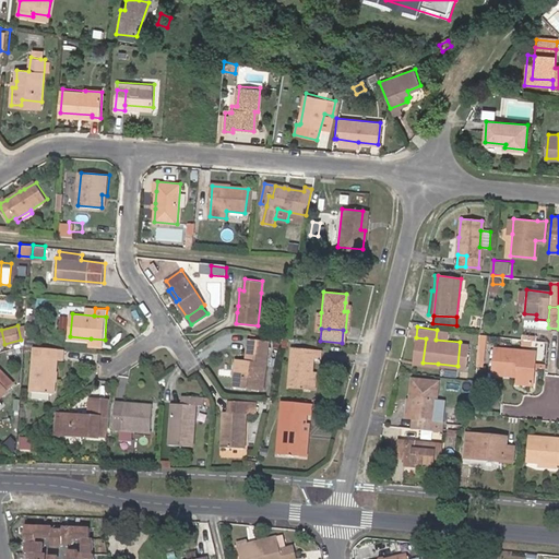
[(480,334),(478,366),(487,366),(488,334),(480,334)]
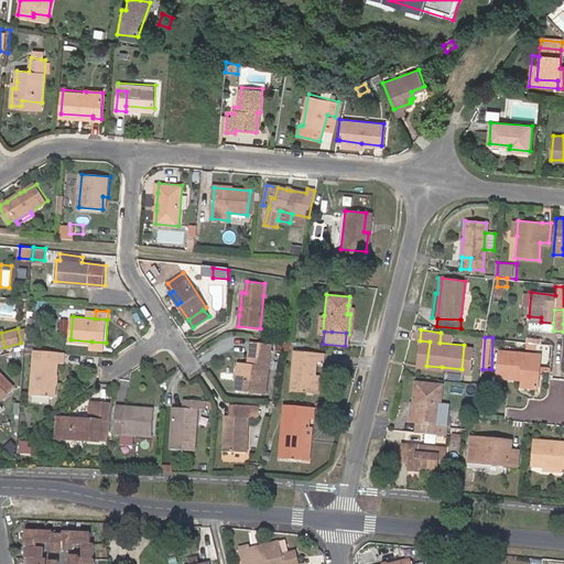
[(430,342),(420,340),(418,366),(442,369),(442,367),(426,366),(430,342)]
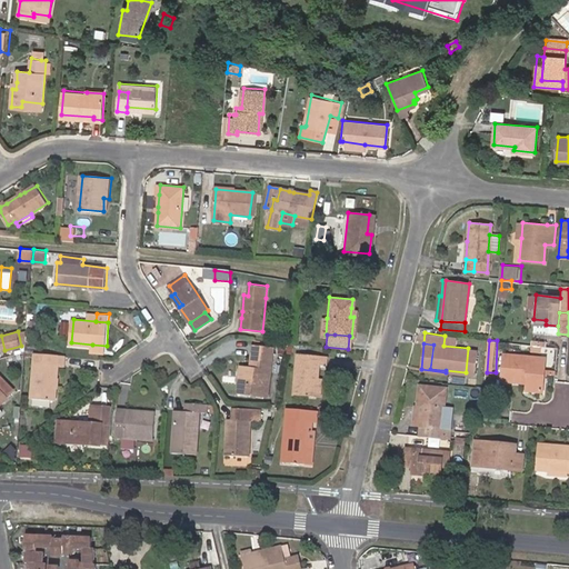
[(269,356),(272,357),(273,347),(265,346),(252,345),(252,353),(258,355),(257,365),(253,367),(250,366),(240,365),(238,382),(248,383),(247,391),(268,395),(271,368),(268,368),(269,356)]
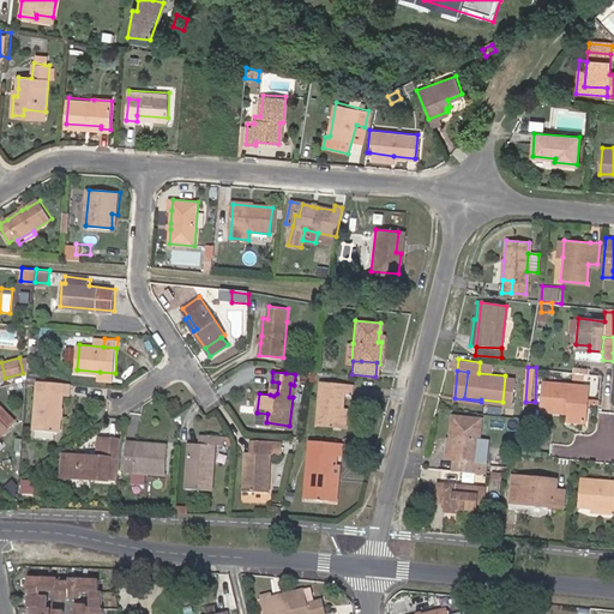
[(73,393),(74,381),(40,378),(36,428),(61,429),(62,415),(60,414),(61,407),(62,407),(64,392),(73,393)]
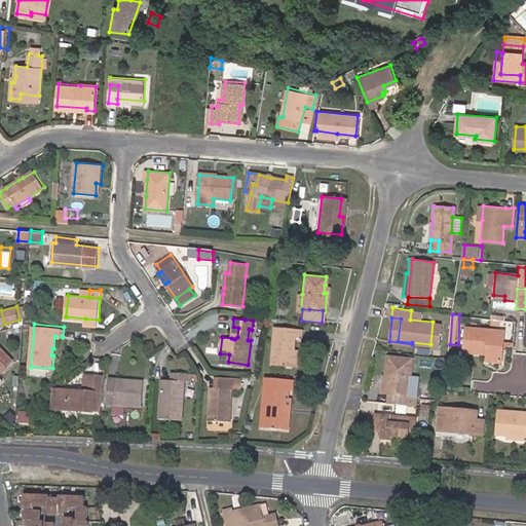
[(289,366),(291,349),(292,337),(299,337),(300,329),(272,326),(269,364),(289,366)]
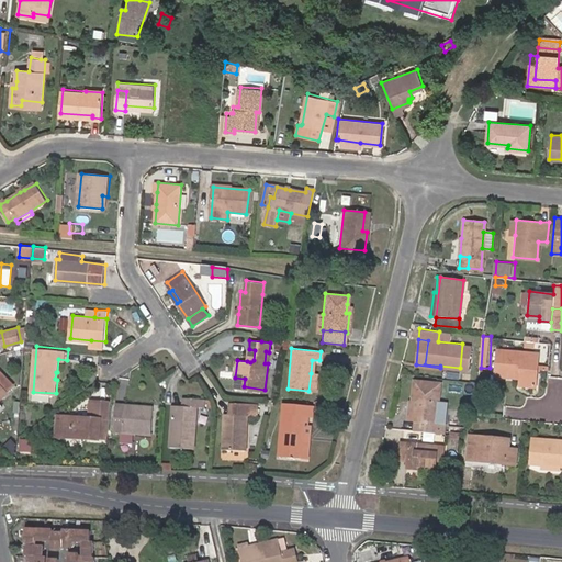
[(531,366),(531,352),(497,349),(495,371),(515,373),(515,372),(520,373),(519,379),(518,384),(534,386),(536,366),(531,366)]
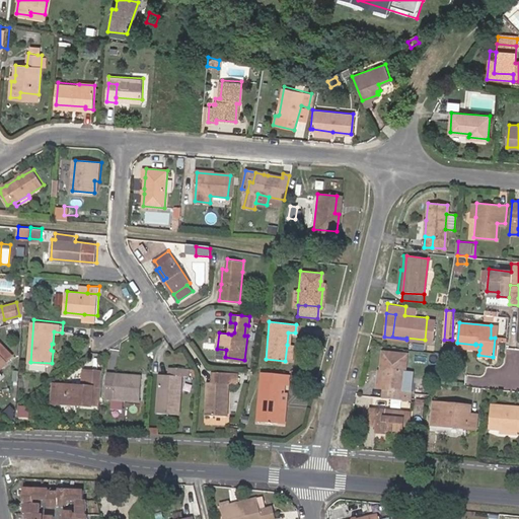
[(0,367),(7,361),(13,355),(0,341),(0,367)]
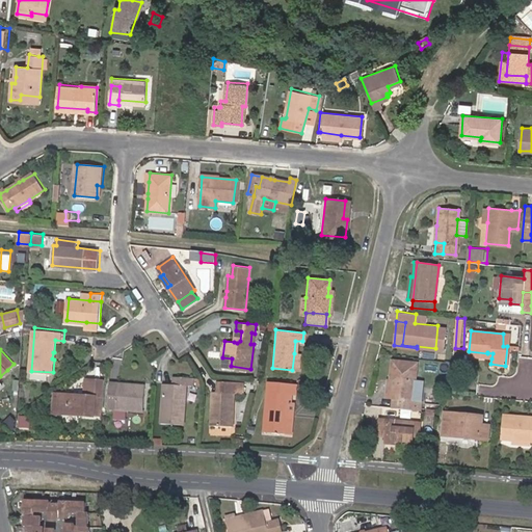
[(221,365),(231,366),(232,358),(222,357),(221,365)]
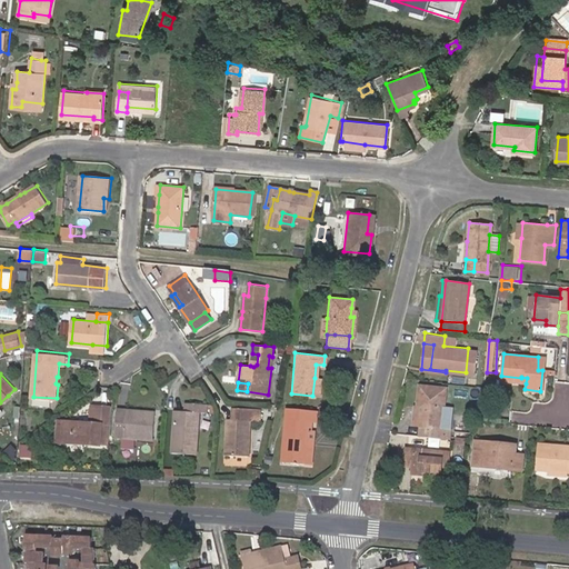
[(421,396),(418,425),(419,425),(418,435),(449,438),(450,428),(441,427),(442,408),(445,387),(418,383),(417,396),(421,396)]
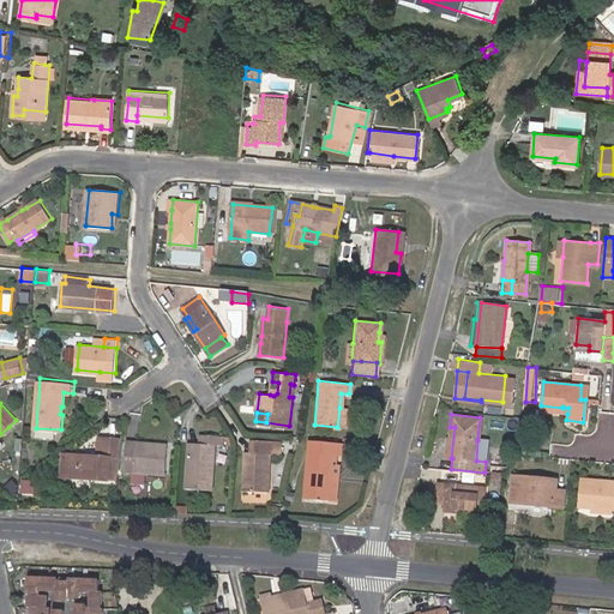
[(203,441),(198,441),(190,440),(186,486),(190,487),(188,499),(209,500),(214,441),(221,443),(222,433),(204,432),(203,441)]
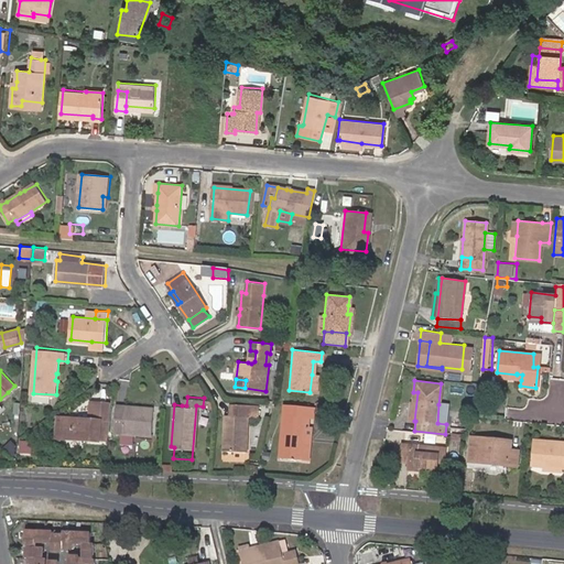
[(90,400),(89,416),(99,418),(101,401),(90,400)]
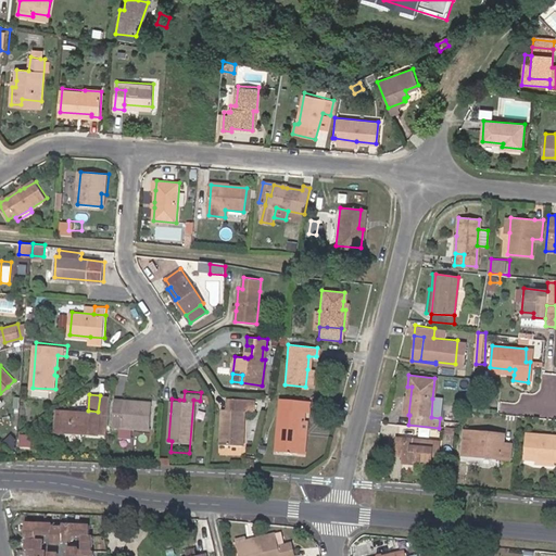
[(98,431),(108,432),(109,413),(110,396),(100,395),(98,412),(88,411),(72,409),(62,408),(62,409),(61,415),(60,430),(70,431),(70,428),(88,429),(88,432),(98,433),(98,431)]
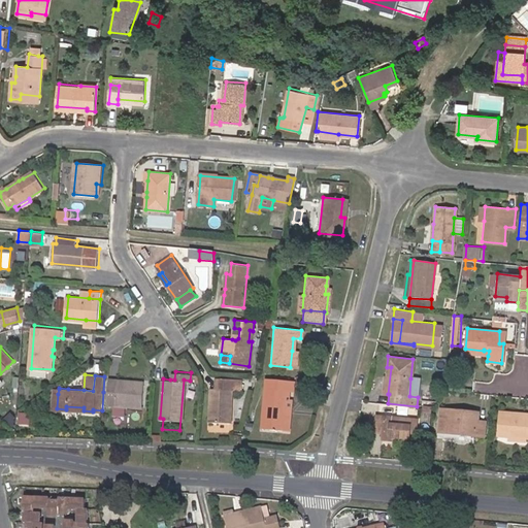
[(210,387),(210,404),(212,404),(211,421),(231,422),(232,388),(239,389),(239,378),(220,377),(220,388),(217,388),(210,387)]
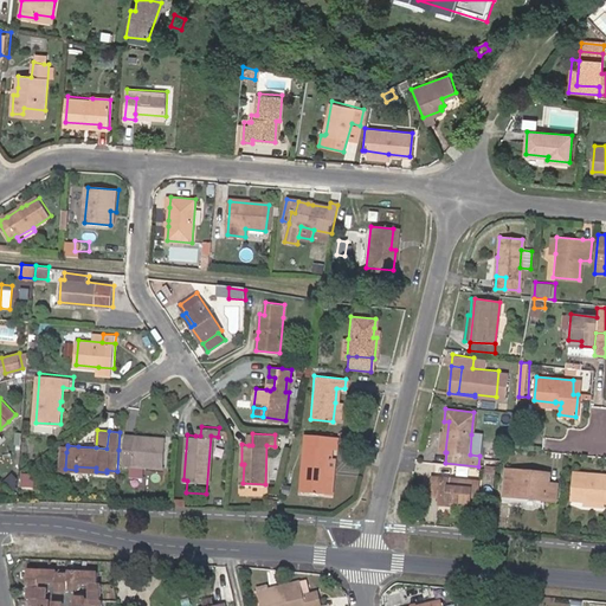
[(163,436),(134,434),(131,462),(162,464),(163,436)]
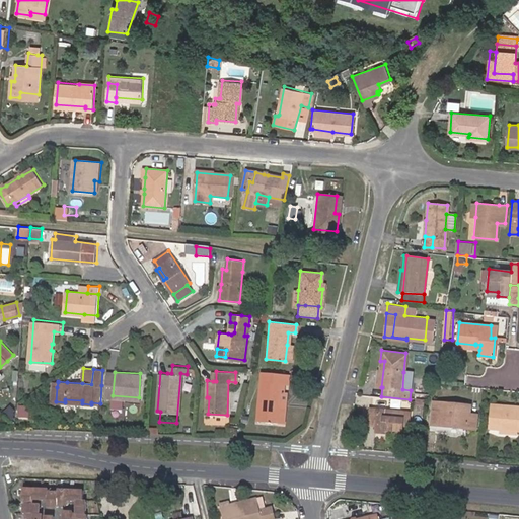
[(403,372),(402,389),(411,390),(412,378),(408,372),(403,372)]
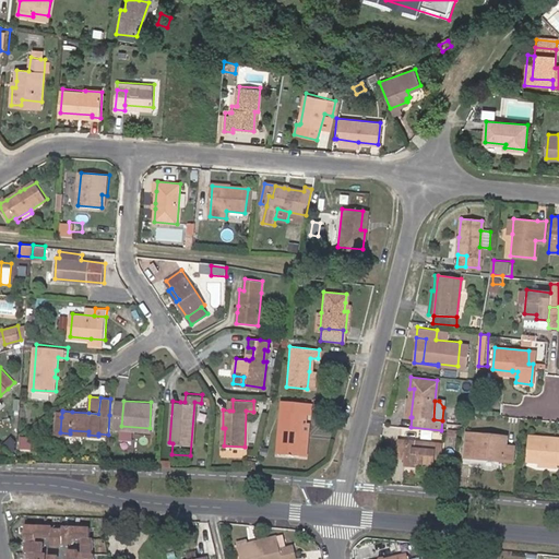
[(298,435),(299,421),(302,423),(304,413),(283,412),(282,420),(277,419),(274,453),(296,455),(298,435)]
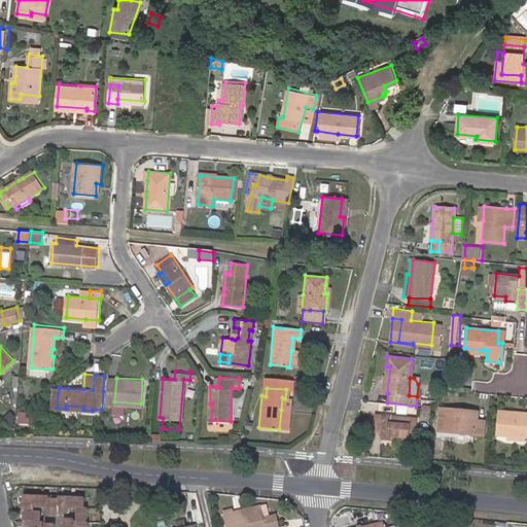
[(460,413),(460,409),(440,407),(437,430),(483,434),(484,420),(477,419),(477,414),(460,413)]
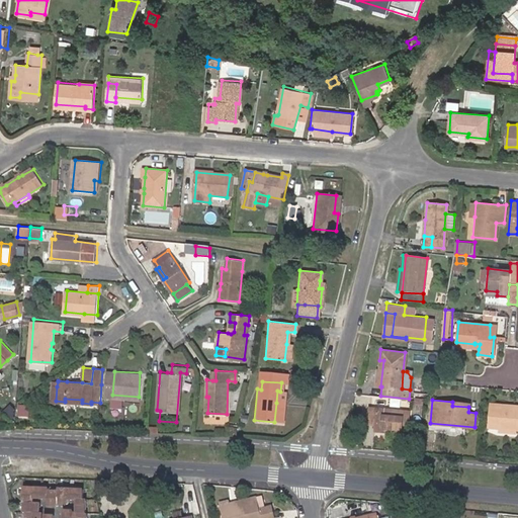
[(276,403),(274,422),(281,422),(283,404),(276,403)]
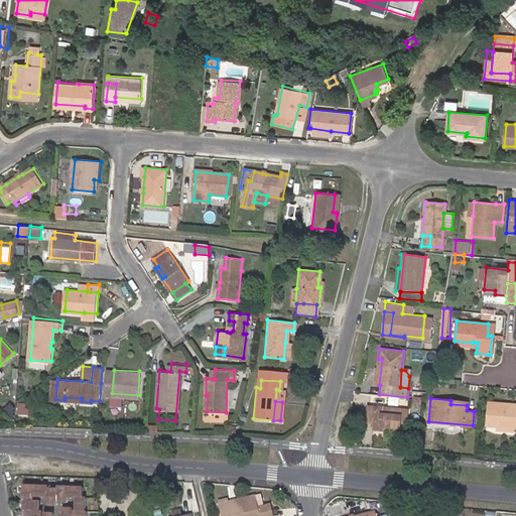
[(515,406),(487,404),(486,425),(498,426),(506,426),(515,427),(515,402),(515,403),(515,406)]
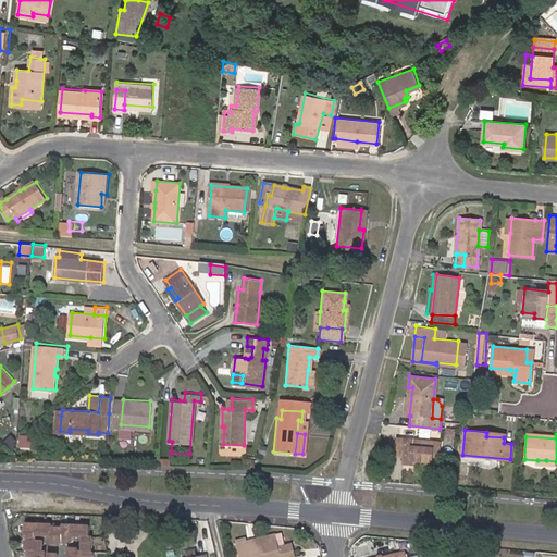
[(32,436),(22,435),(22,445),(31,445),(32,436)]
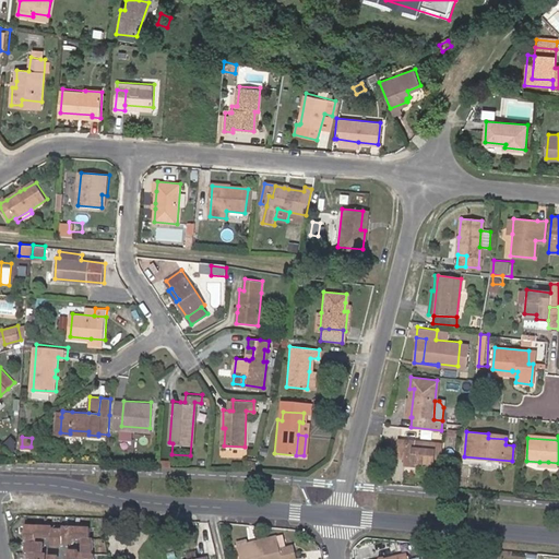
[(404,462),(420,463),(439,465),(441,443),(399,439),(396,456),(404,458),(404,462)]
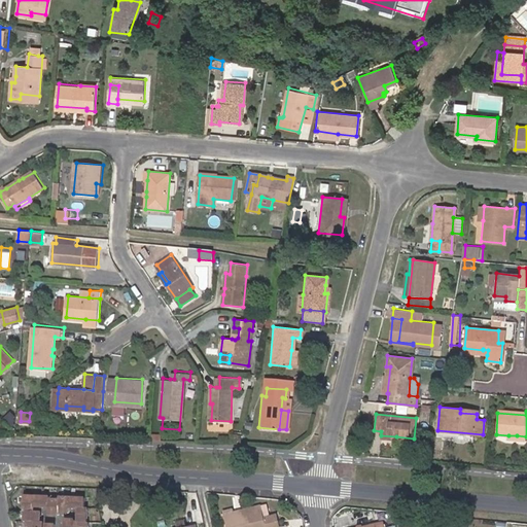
[(238,442),(240,433),(233,432),(231,441),(238,442)]
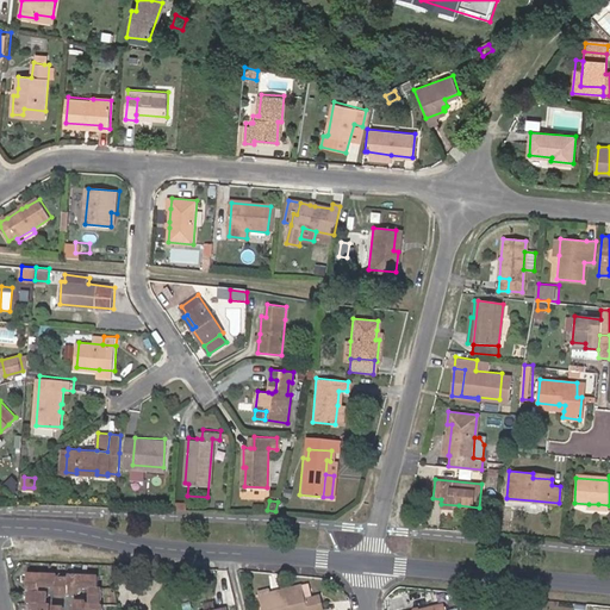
[(62,609),(63,605),(53,605),(51,609),(48,609),(50,602),(45,602),(47,590),(39,589),(39,584),(56,585),(55,593),(68,593),(69,591),(80,592),(81,586),(89,587),(89,602),(85,603),(85,599),(74,599),(73,609),(103,609),(104,604),(100,604),(101,587),(97,587),(98,576),(67,574),(67,577),(56,577),(57,573),(26,572),(25,590),(27,591),(27,602),(30,602),(29,609),(62,609)]
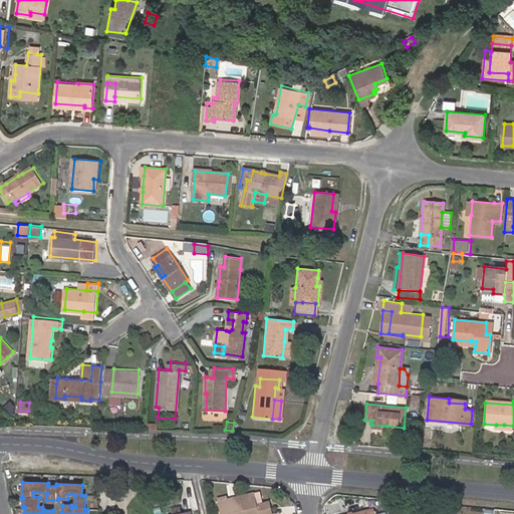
[(254,494),(253,492),(253,491),(216,499),(217,503),(254,494)]
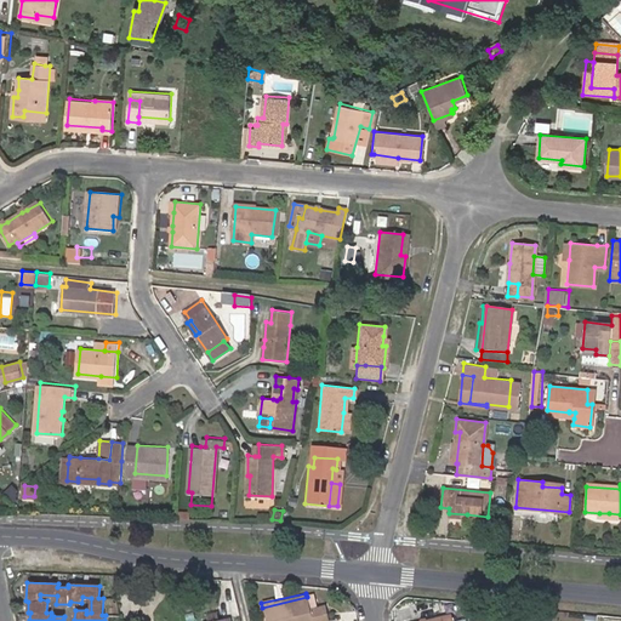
[(306,594),(307,597),(309,608),(317,607),(314,593),(306,594)]
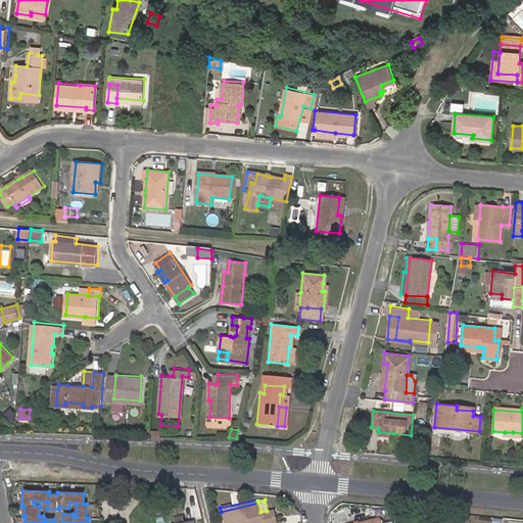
[(258,503),(221,512),(223,522),(269,522),(276,521),(273,509),(267,511),(260,512),(258,503)]
